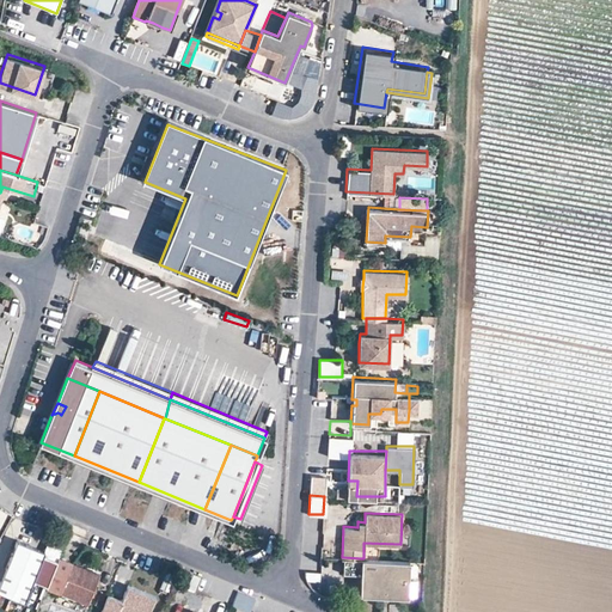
[(43,552),(17,542),(0,581),(0,591),(24,601),(32,582),(47,588),(56,563),(42,557),(43,552)]
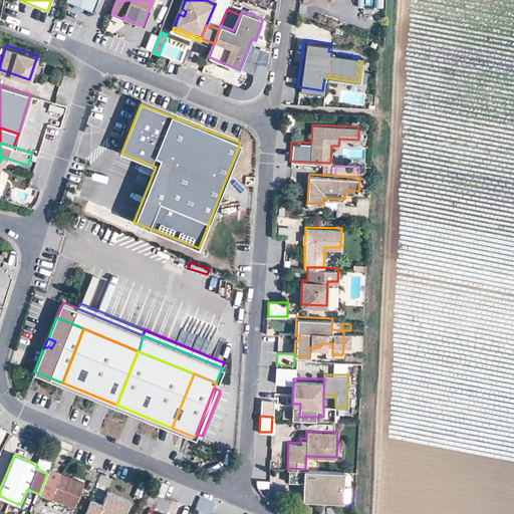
[(303,481),(303,469),(288,468),(288,481),(303,481)]
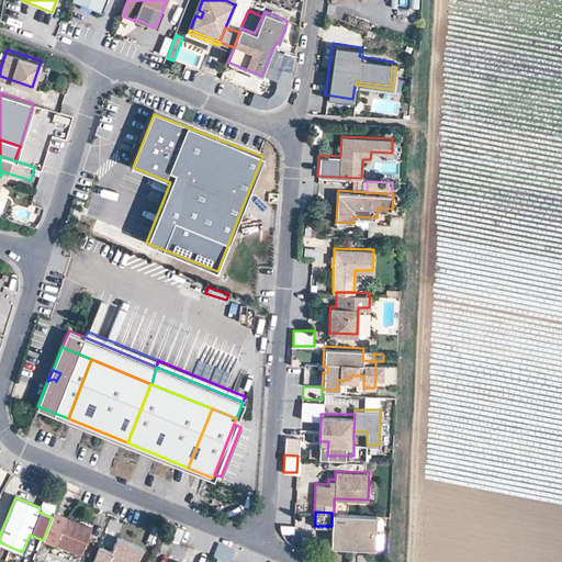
[(374,548),(375,515),(334,513),(332,513),(332,526),(330,546),(374,548)]
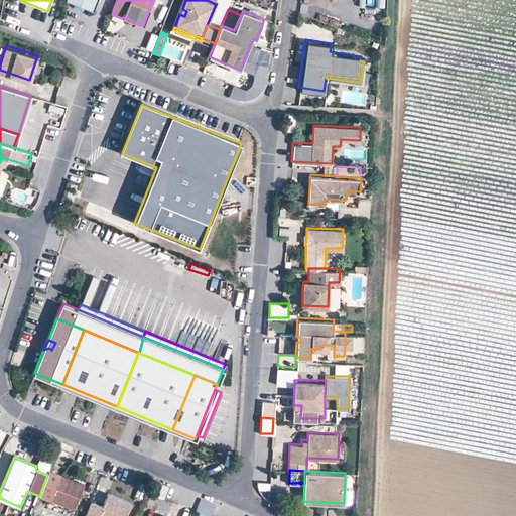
[(84,486),(59,476),(48,472),(47,475),(39,496),(38,498),(49,502),(74,512),(84,486)]
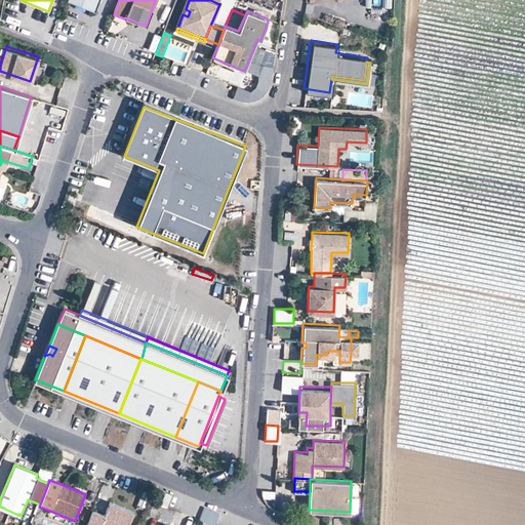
[(92,512),(86,524),(128,524),(133,513),(109,502),(104,516),(92,512)]
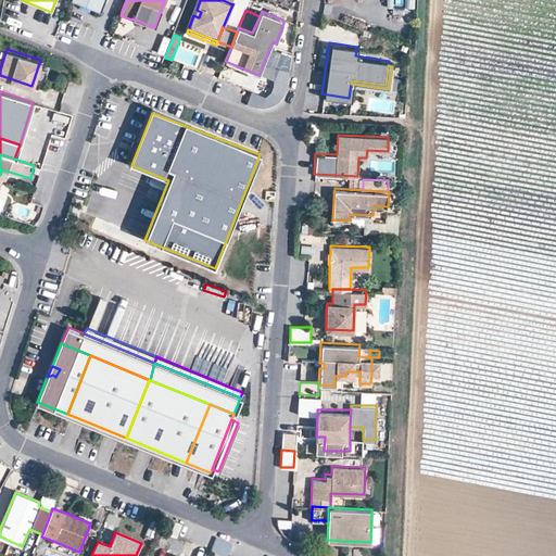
[(215,535),(211,548),(227,555),(231,542),(215,535)]
